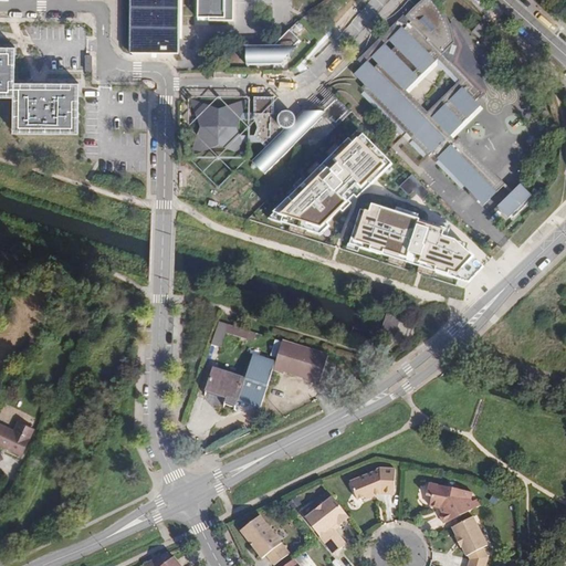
[(132,0),(132,58),(178,58),(178,0),(132,0)]
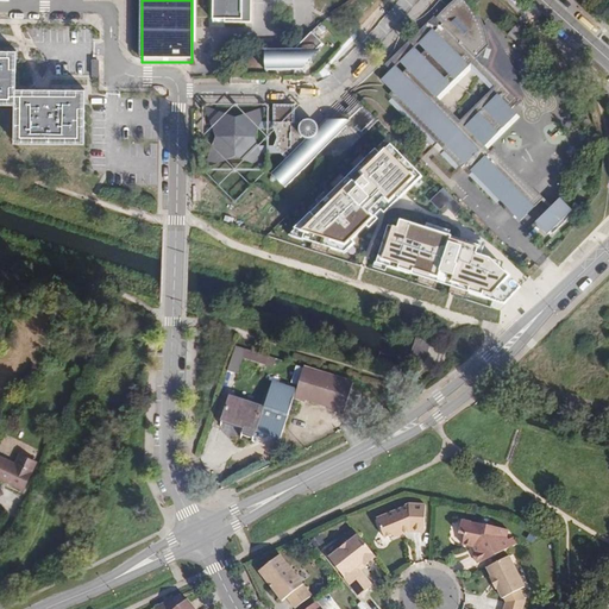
[(212,0),(212,25),(225,25),(225,26),(251,26),(251,0),(212,0)]
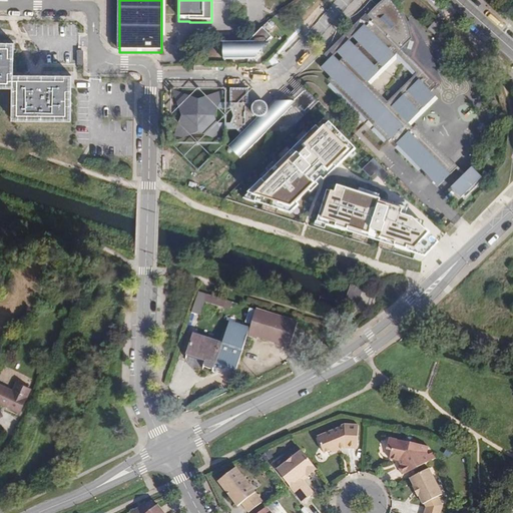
[(373,125),(389,141),(394,137),(398,142),(397,143),(439,186),(458,167),(416,125),(413,128),(407,123),(434,96),(431,92),(437,86),(436,84),(401,49),(412,39),(411,35),(410,32),(409,30),(407,25),(399,10),(391,0),(382,0),(378,5),(368,15),(373,20),(367,27),(365,25),(353,36),(359,42),(355,46),(349,40),(337,52),(343,58),(339,62),(333,56),(322,67),(331,77),(328,80),(370,122),(373,118),(376,121),(373,125)]
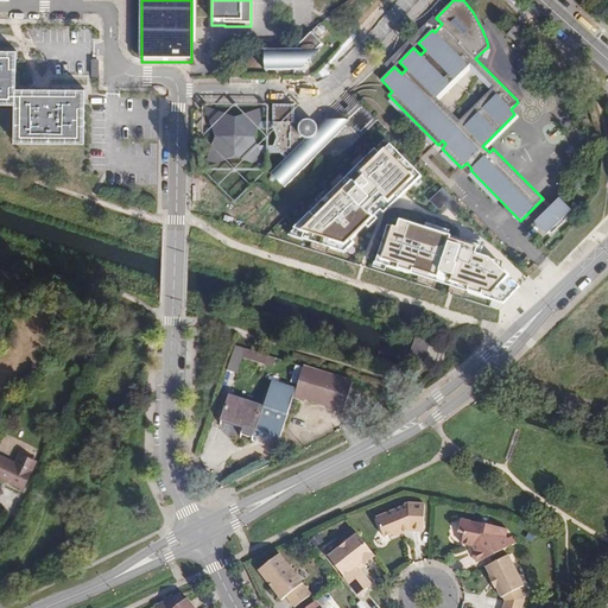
[(487,42),(488,46),(475,58),(517,100),(520,95),(517,82),(513,73),(507,59),(496,39),(486,25),(482,30),(485,36),(486,38),(487,42)]
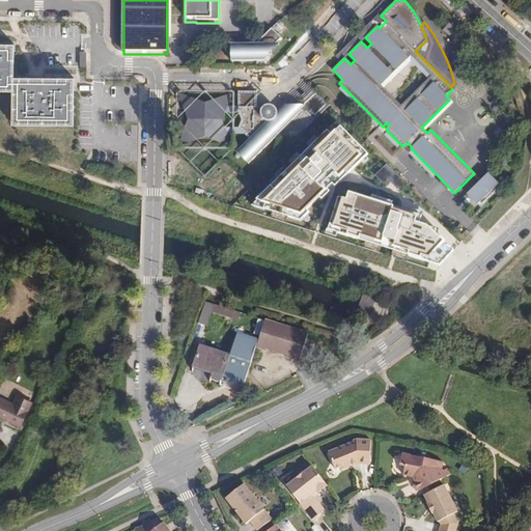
[(281,43),(272,34),(257,49),(232,49),(232,65),(244,65),(244,62),(250,62),(249,65),(264,65),(266,59),(272,59),(272,53),(281,43)]
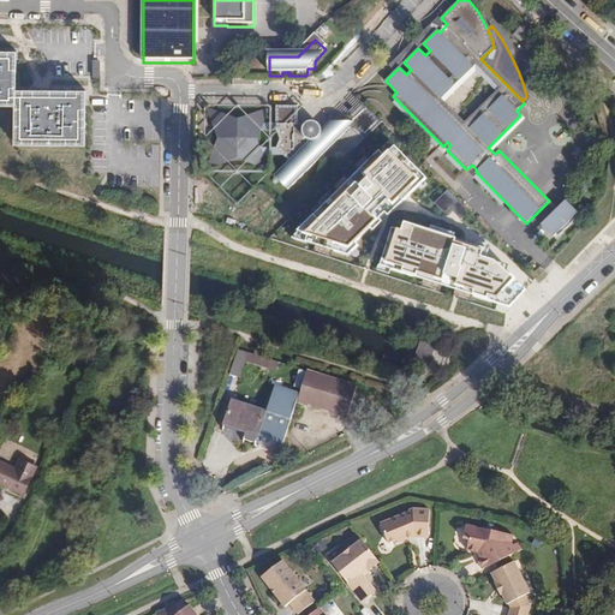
[(0,106),(17,107),(17,145),(85,145),(87,145),(85,84),(39,83),(16,83),(16,46),(0,45),(0,106)]
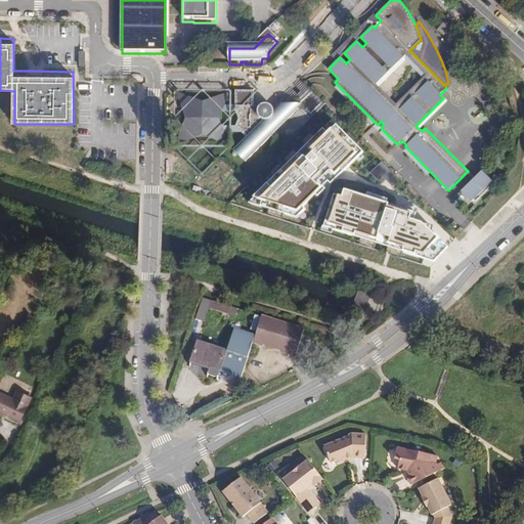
[(253,108),(254,88),(236,88),(234,108),(231,108),(230,88),(202,89),(176,90),(175,121),(175,148),(201,169),(227,148),(223,135),(241,135),(245,140),(232,154),(244,166),(272,137),(268,132),(296,112),(291,98),(270,115),(270,112),(269,111),(266,108),(261,108),(260,108),(258,112),(255,108),(253,108)]
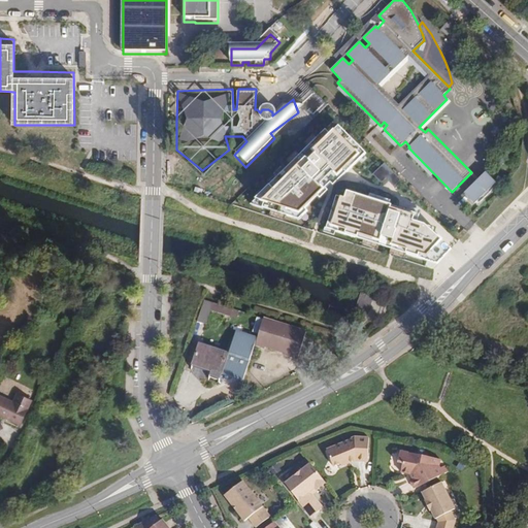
[(328,108),(309,91),(295,104),(300,108),(298,112),(310,125),(326,110),(328,108)]
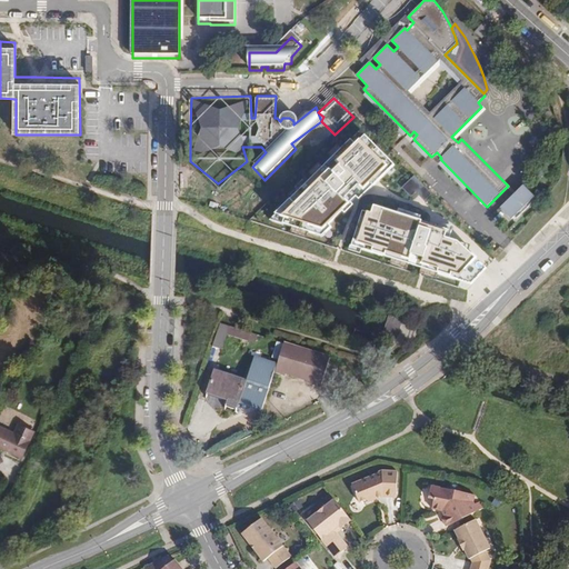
[(377,162),(348,131),(248,207),(292,226),(332,205),(337,207),(341,200),(337,197),(355,181),(377,162)]
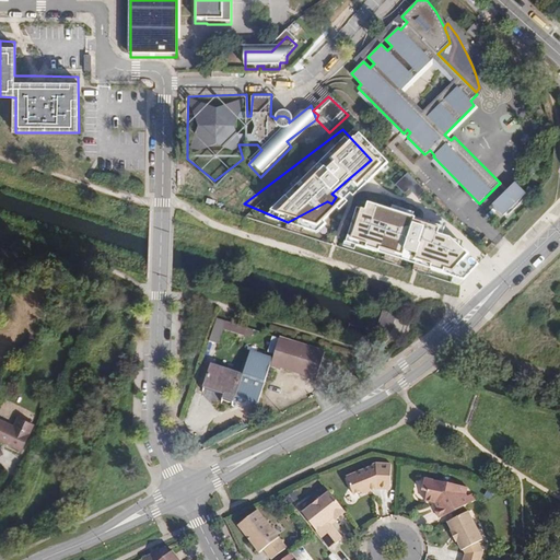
[(413,193),(418,198),(424,193),(410,174),(396,185),(406,198),(413,193)]
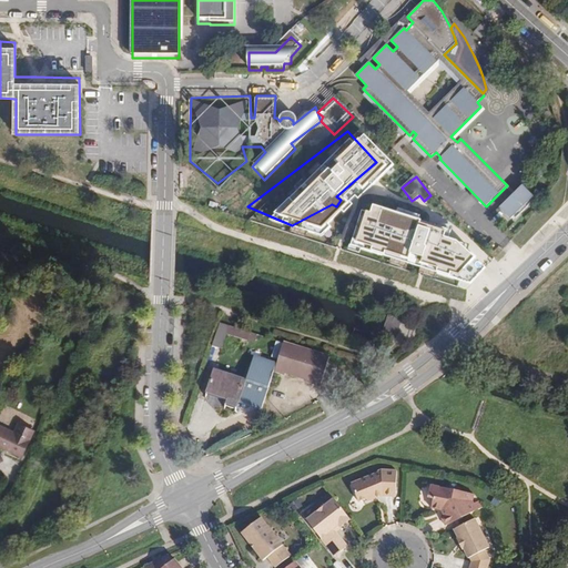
[(514,216),(516,219),(535,199),(521,185),(499,208),(511,219),(514,216)]
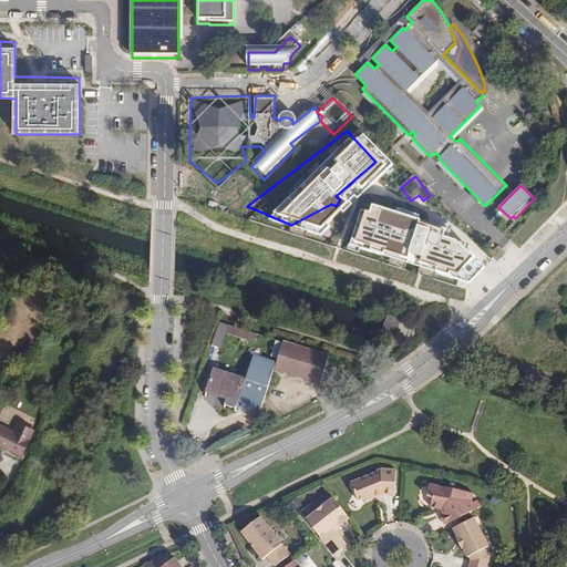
[(362,192),(315,238),(439,284),(440,284),(463,271),(456,266),(414,233),(362,192)]
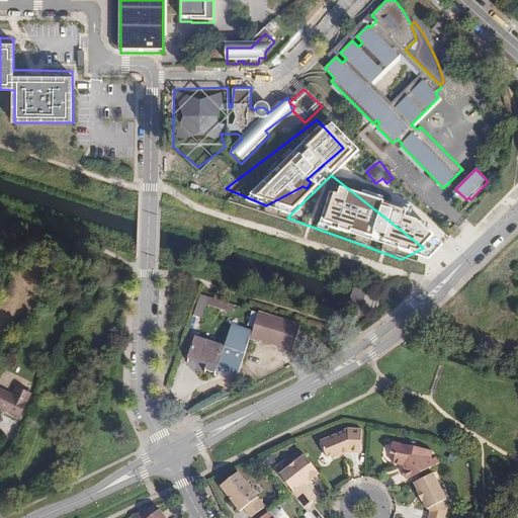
[(235,308),(201,294),(193,314),(202,318),(209,305),(232,311),(235,308)]
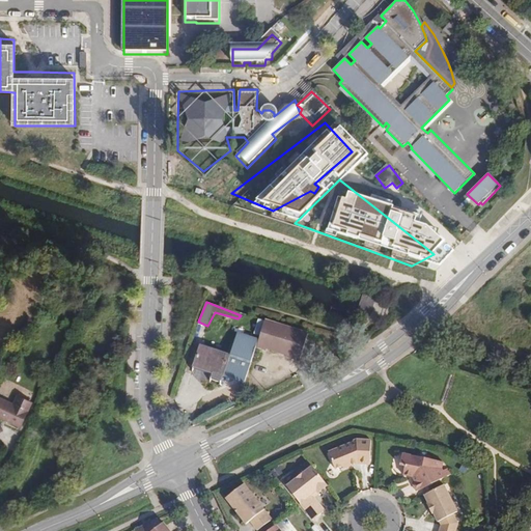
[(263,319),(259,338),(257,346),(303,359),(310,331),(263,319)]
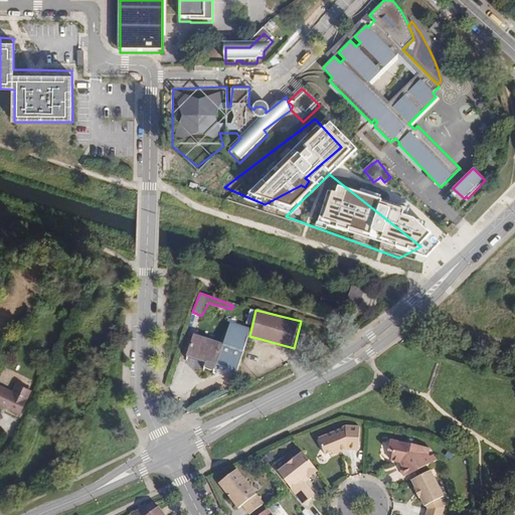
[(221,342),(196,334),(186,358),(216,365),(239,370),(249,336),(251,328),(231,322),(221,342)]
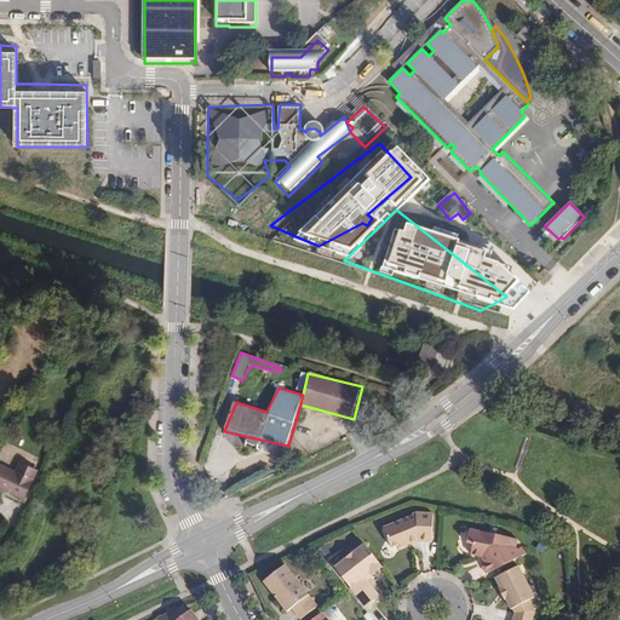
[(33,470),(16,463),(11,472),(0,468),(0,489),(19,499),(33,470)]
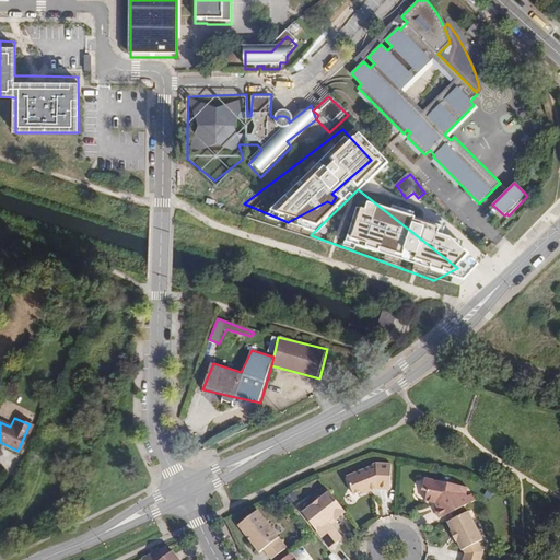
[(377,488),(377,489),(391,489),(392,465),(375,464),(373,465),(373,466),(349,476),(351,481),(349,482),(353,494),(361,492),(362,494),(371,491),(371,490),(375,488),(377,488)]
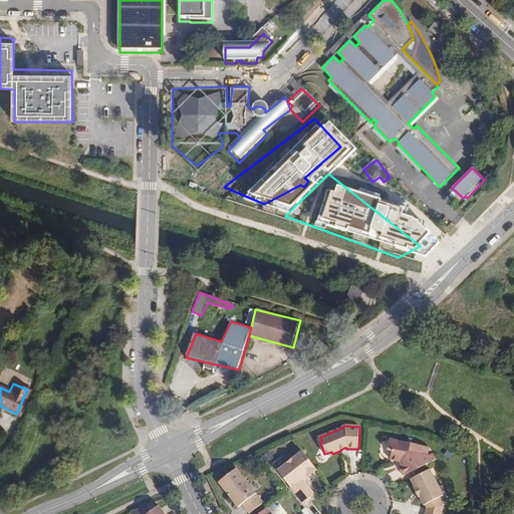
[(429,447),(390,438),(387,447),(393,449),(391,460),(402,463),(403,466),(400,468),(404,477),(437,459),(434,453),(429,456),(427,453),(429,447)]
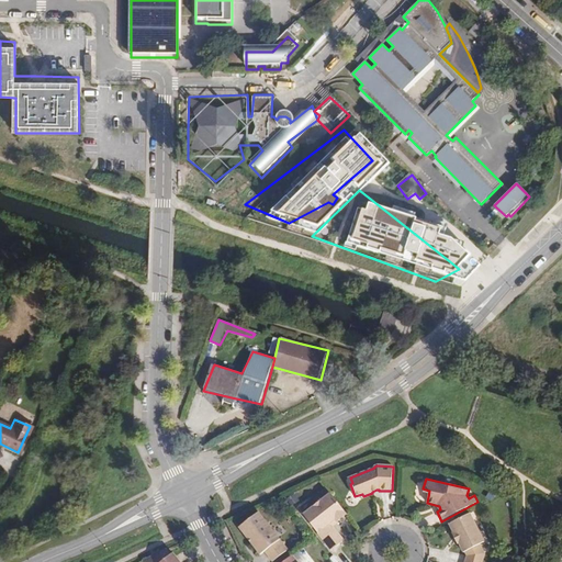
[(346,514),(330,493),(303,514),(330,550),(344,540),(333,526),(329,523),(335,519),(337,521),(346,514)]
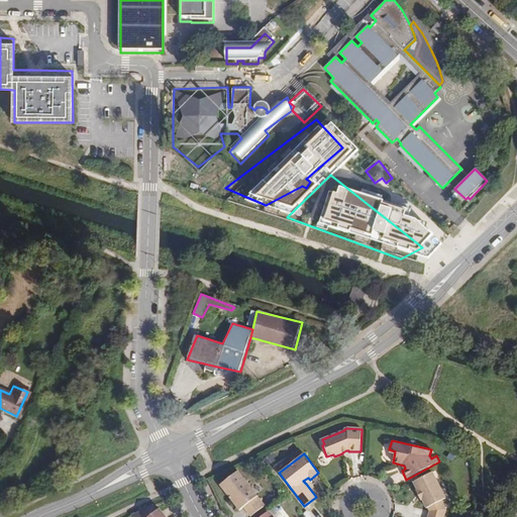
[(432,473),(412,483),(416,491),(415,492),(421,501),(420,501),(425,508),(427,507),(430,511),(428,516),(446,516),(449,509),(441,502),(445,499),(432,473)]
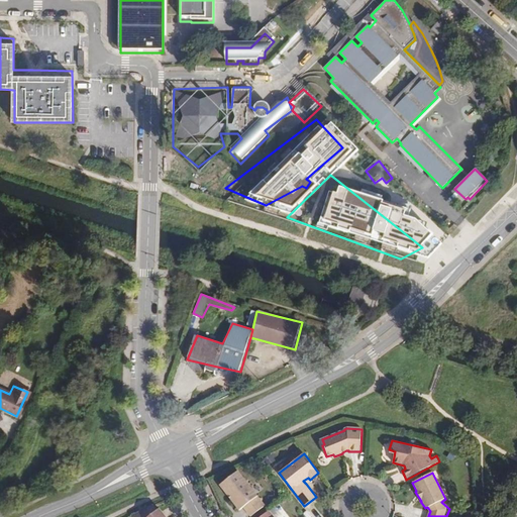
[(242,514),(244,516),(260,516),(269,511),(241,476),(227,486),(246,511),(242,514)]
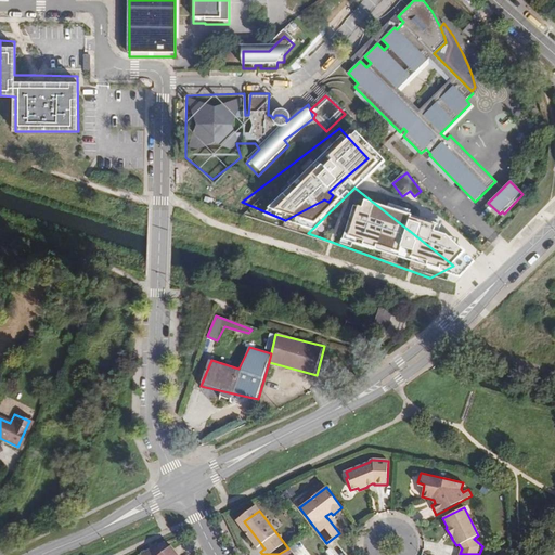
[(141,554),(175,554),(170,549),(168,550),(164,543),(141,554)]
